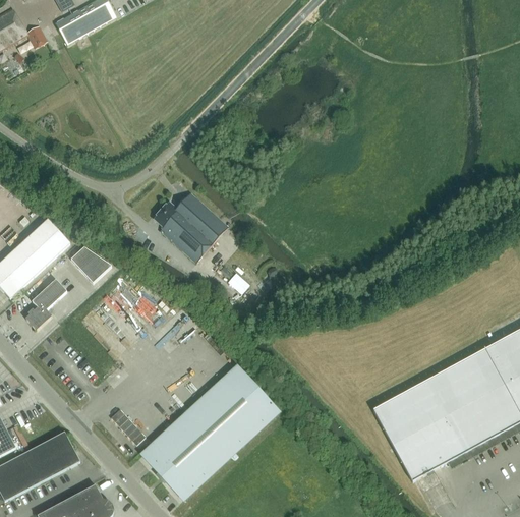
[(92,0),(55,21),(67,43),(94,29),(111,18),(101,0),(92,0)]
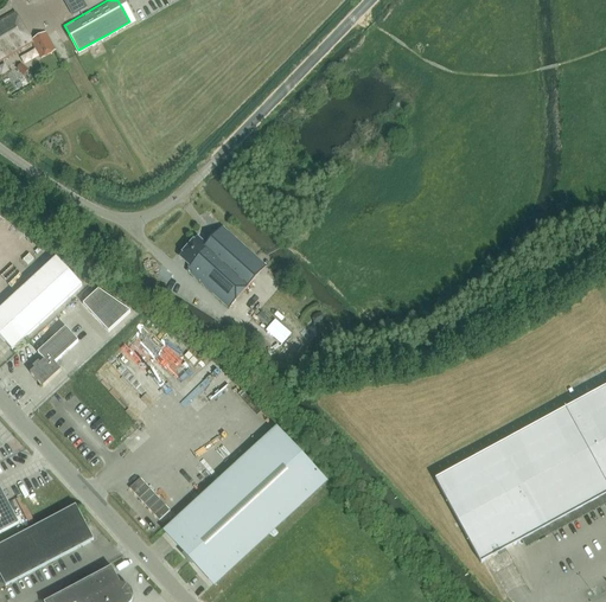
[(0,57),(32,39),(40,53),(55,45),(44,27),(30,36),(13,7),(0,14),(0,57)]
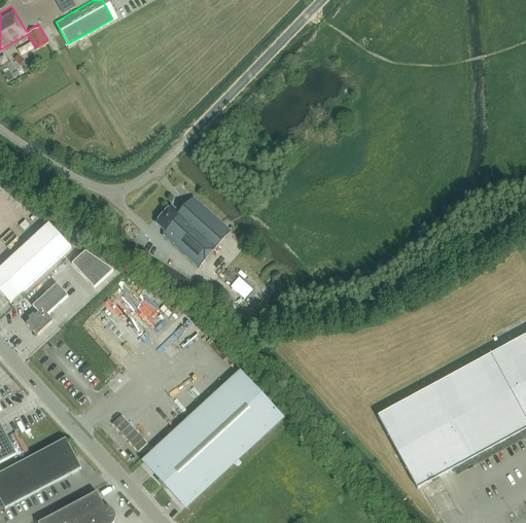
[(20,62),(24,57),(16,51),(13,57),(20,62)]
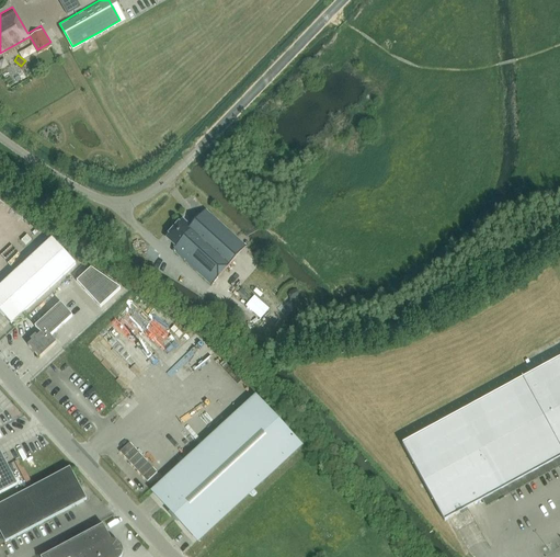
[(171,247),(209,282),(246,242),(204,206),(190,223),(182,215),(179,218),(178,218),(167,230),(167,231),(164,235),(174,243),(171,247)]
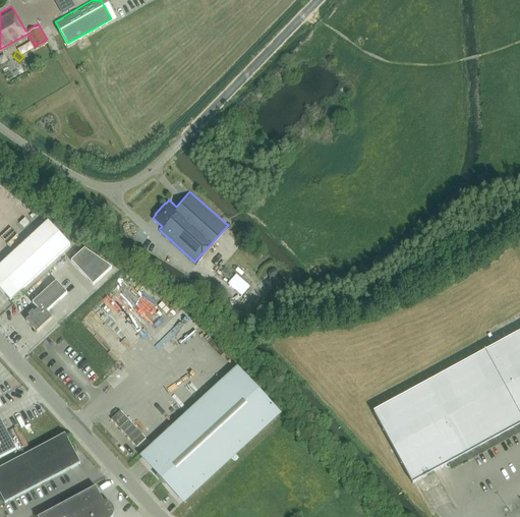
[(24,215),(18,220),(22,224),(29,219),(24,215)]
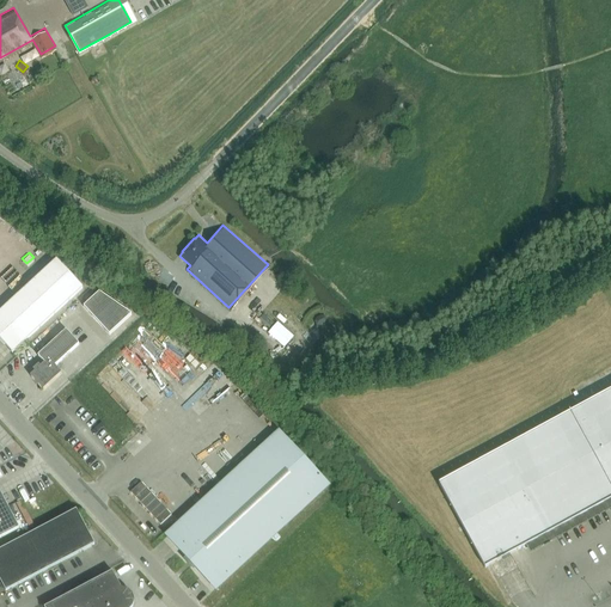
[(0,336),(11,349),(81,283),(56,256),(0,306),(0,336)]
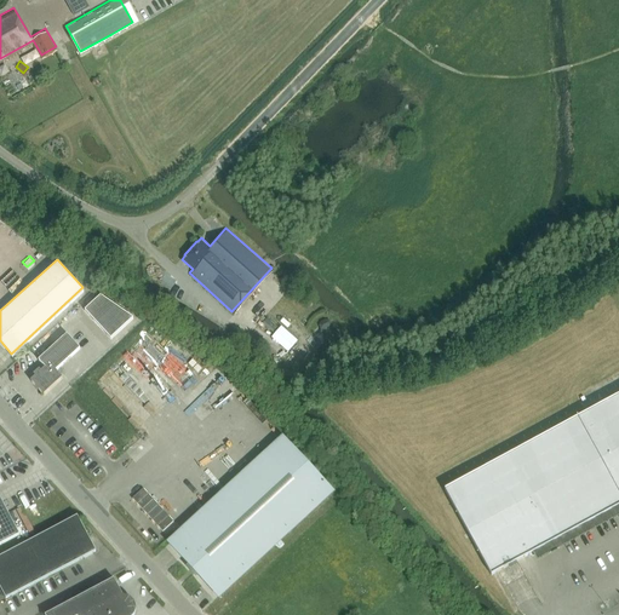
[(84,306),(101,325),(110,335),(132,315),(99,292),(84,306)]
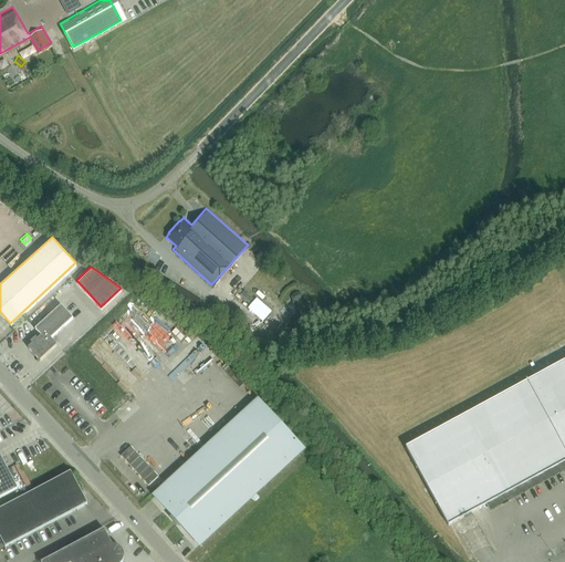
[(292,300),(289,303),(293,309),(299,304),(296,301),(296,298),(300,297),(301,293),(300,291),(296,290),(293,291),(291,294),(292,297),(292,300)]
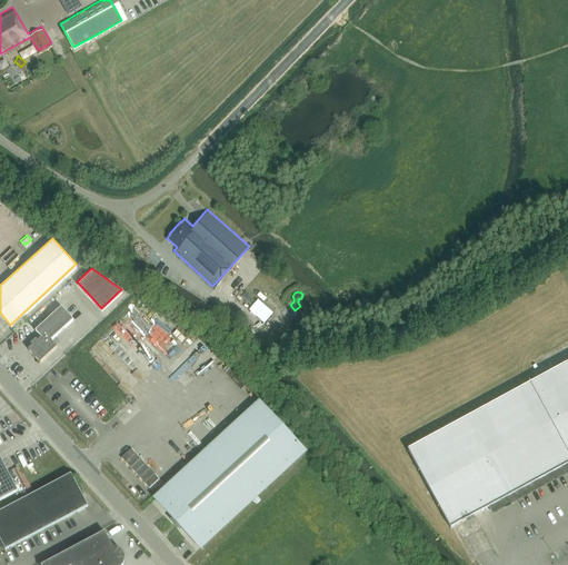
[(252,305),(267,318),(276,309),(262,295),(252,305)]
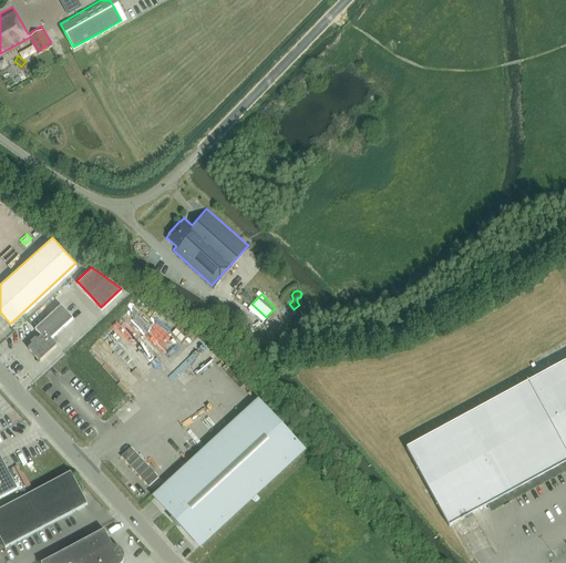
[(31,340),(27,345),(39,358),(57,343),(50,336),(72,315),(60,303),(34,326),(40,333),(37,336),(34,334),(30,339),(31,340)]
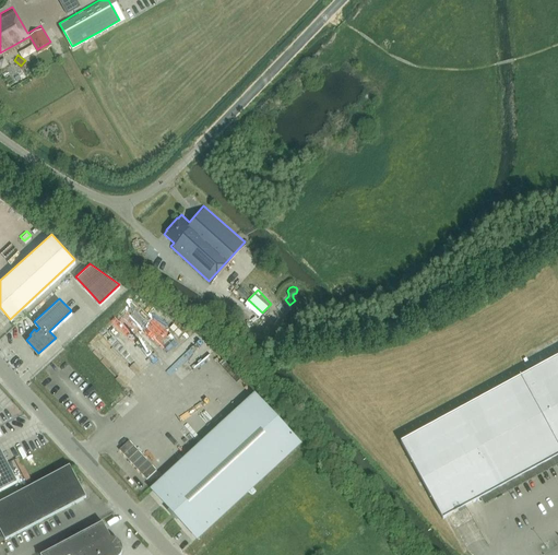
[(557,451),(557,352),(400,438),(442,516),(557,451)]
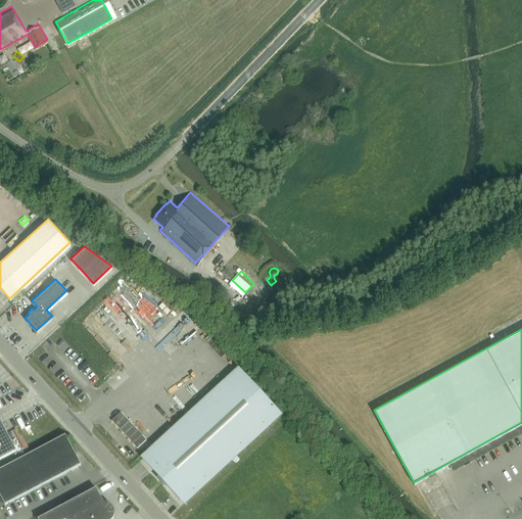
[(238,367),(142,455),(183,500),(279,412),(238,367)]
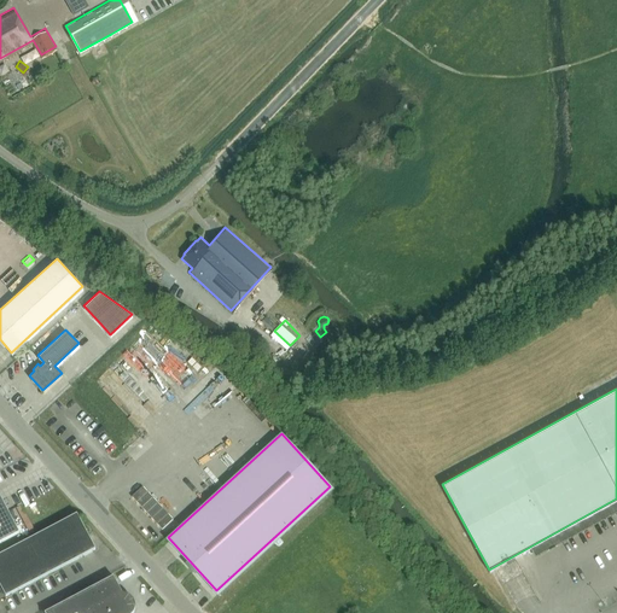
[(0,538),(18,529),(0,494),(0,538)]
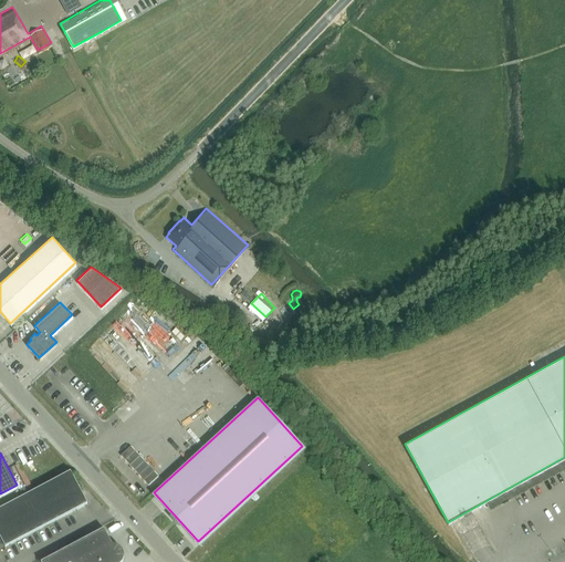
[(6,561),(0,551),(0,542),(3,541),(4,543),(86,500),(70,468),(0,503),(0,561),(6,561)]
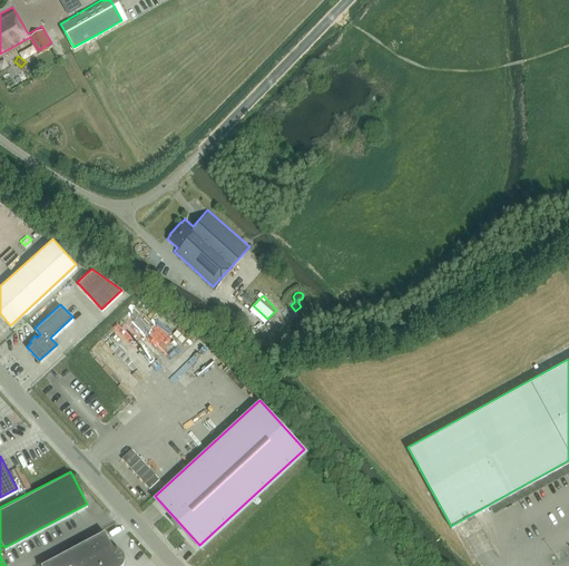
[(319,480),(311,488),(325,505),(334,497),(319,480)]
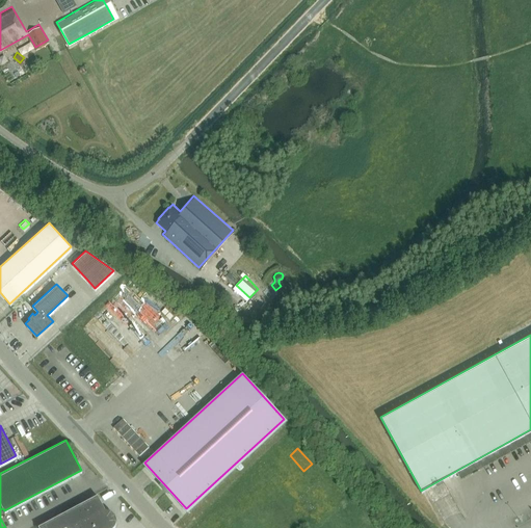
[(290,455),(282,463),(296,478),(303,471),(290,455)]
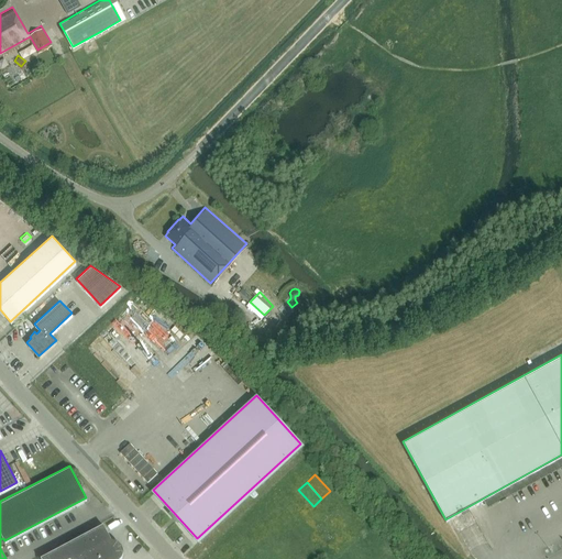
[(298,490),(290,497),(305,513),(313,506),(298,490)]
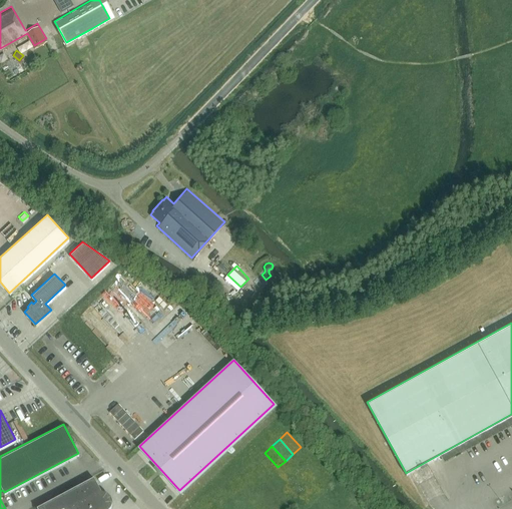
[(301,447),(293,454),(307,469),(314,462),(301,447)]
